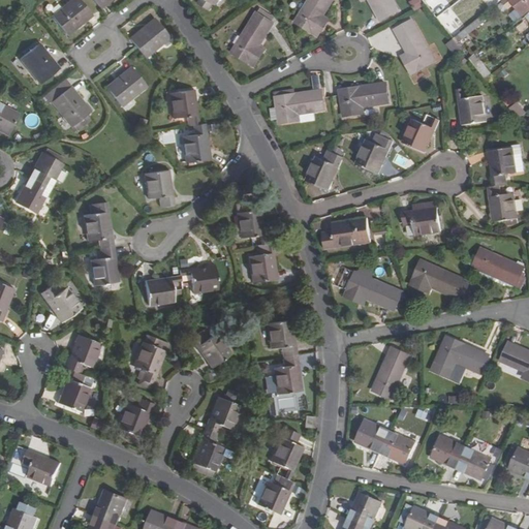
[(81,0),(71,0),(52,17),(66,33),(78,25),(79,27),(94,14),(81,0)]
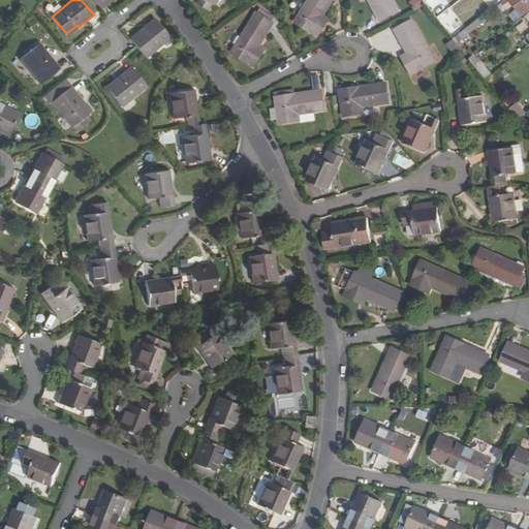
[(94,0),(102,9),(112,0),(94,0)]
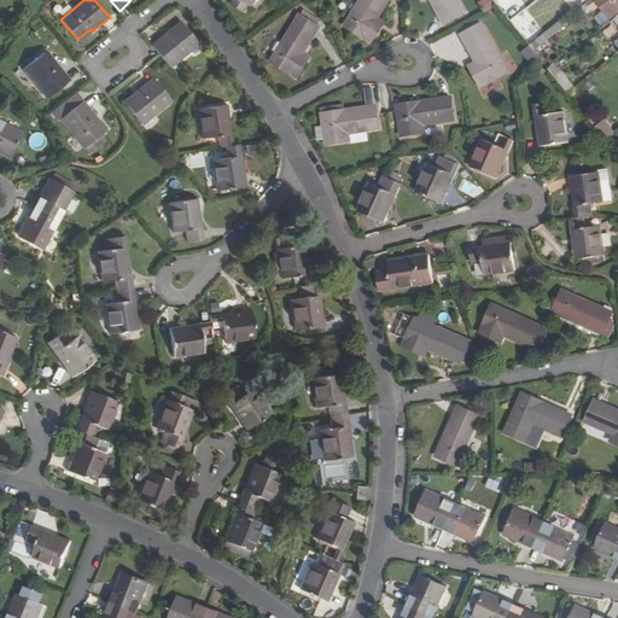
[(251,5),(242,0),(233,0),(231,4),(246,13),(251,5)]
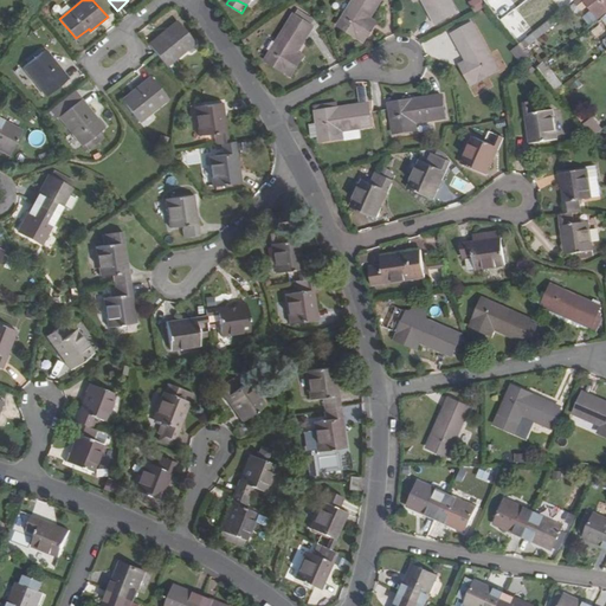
[(354,0),(339,25),(366,42),(374,27),(368,24),(371,19),(382,0),(354,0)]
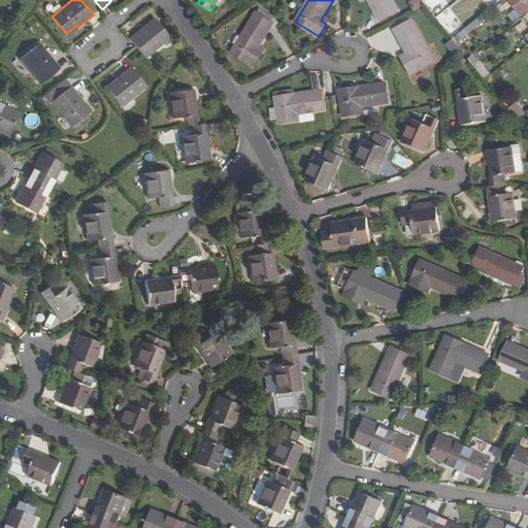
[(397,10),(391,0),(368,0),(380,20),(397,10)]
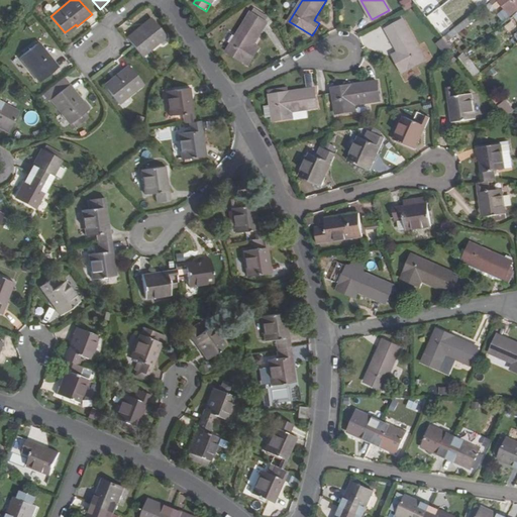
[(412,0),(402,0),(401,1),(407,10),(415,5),(412,0)]
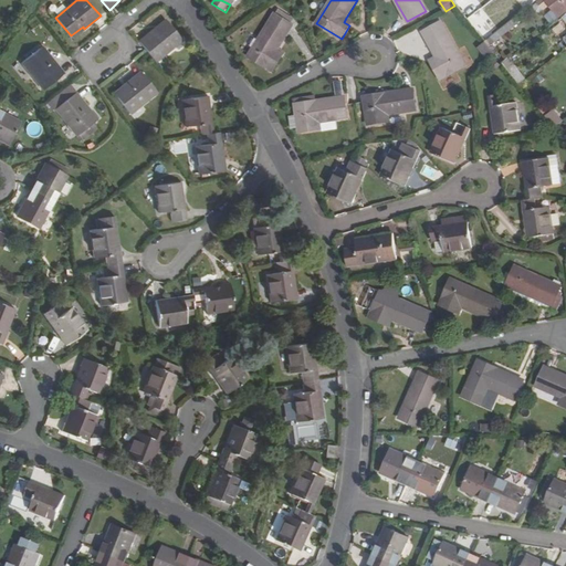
[(545,0),(537,0),(537,1),(537,2),(534,6),(534,8),(537,12),(540,12),(543,10),(544,11),(551,6),(545,0)]
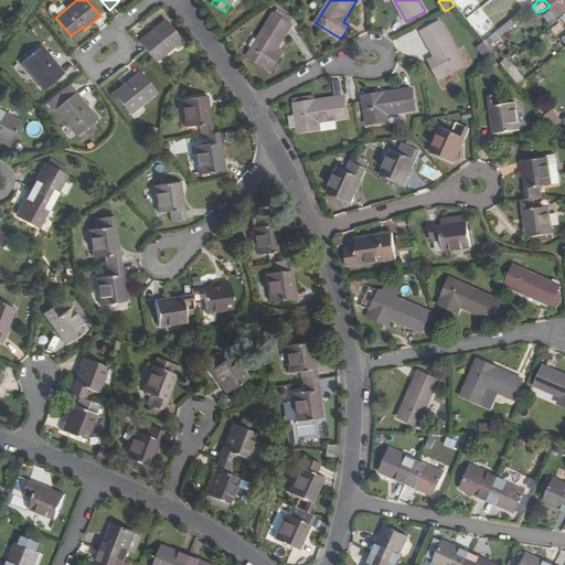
[(551,13),(554,10),(558,18),(564,12),(564,0),(544,0),(550,6),(551,7),(547,9),(551,13)]
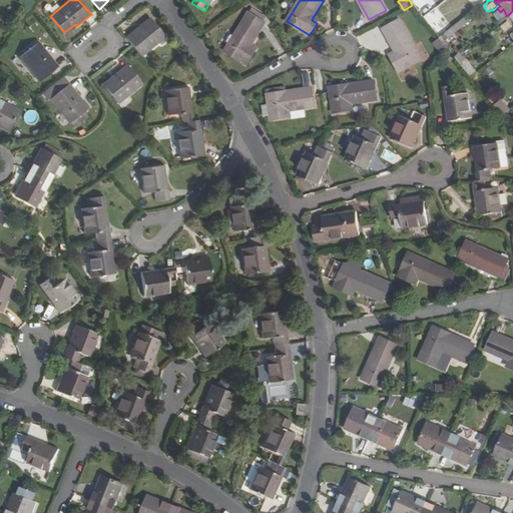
[(225,50),(247,64),(255,52),(249,49),(251,45),(266,23),(259,18),(261,14),(250,8),(225,50)]
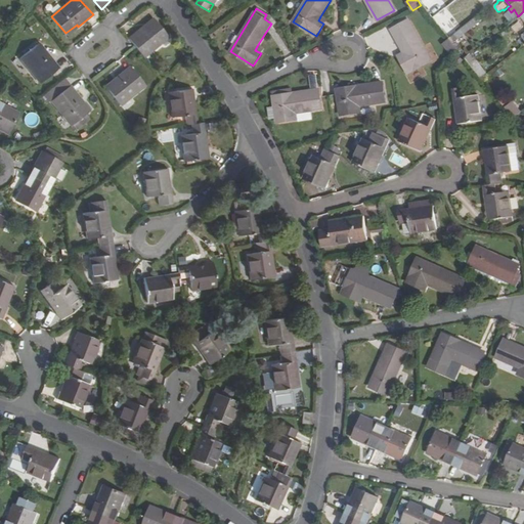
[(446,14),(440,18),(443,23),(449,18),(446,14)]
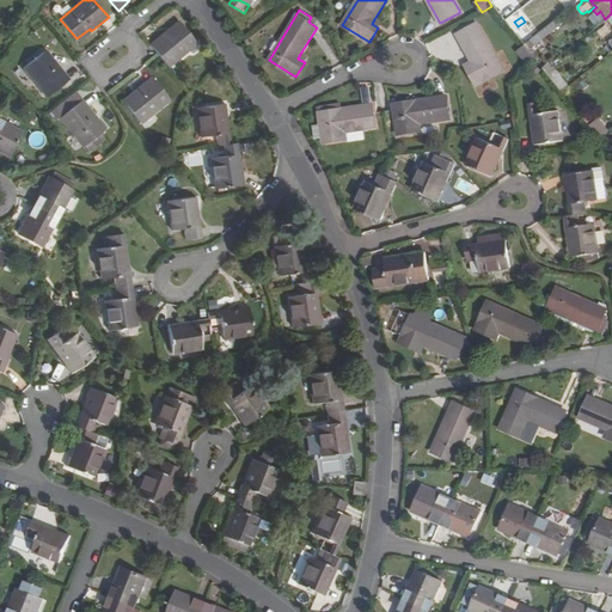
[(563,23),(560,17),(525,44),(528,49),(560,24),(561,25),(563,23)]
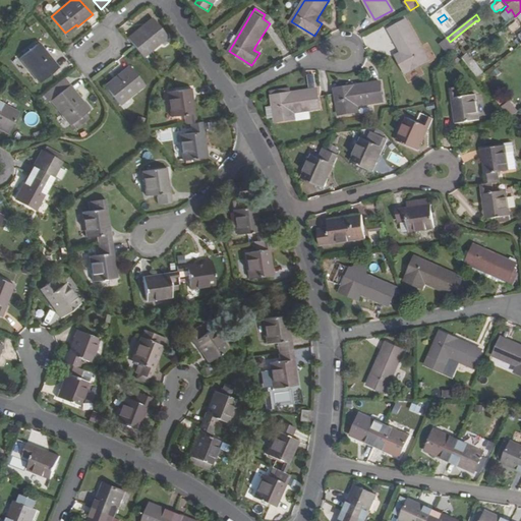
[(156,20),(154,18),(142,26),(145,29),(156,20)]
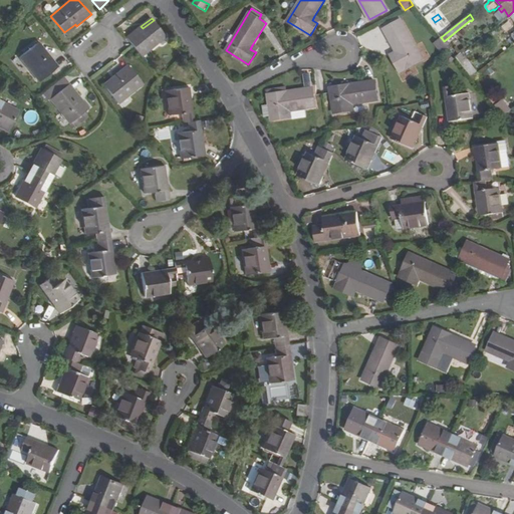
[(423,59),(402,19),(383,29),(397,51),(391,54),(401,72),(423,59)]
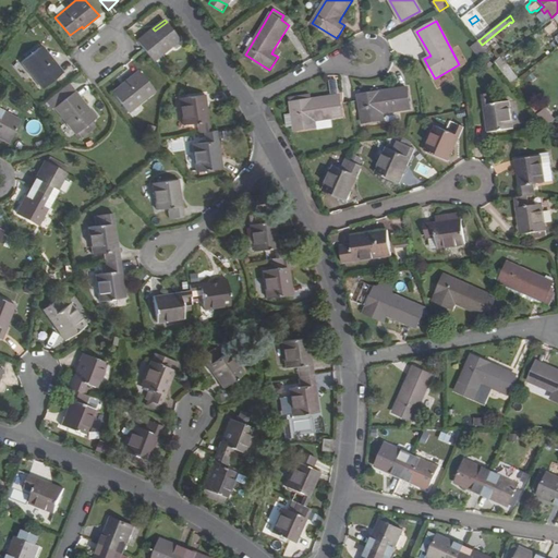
[(154,61),(181,39),(167,22),(155,31),(153,28),(137,40),(154,61)]
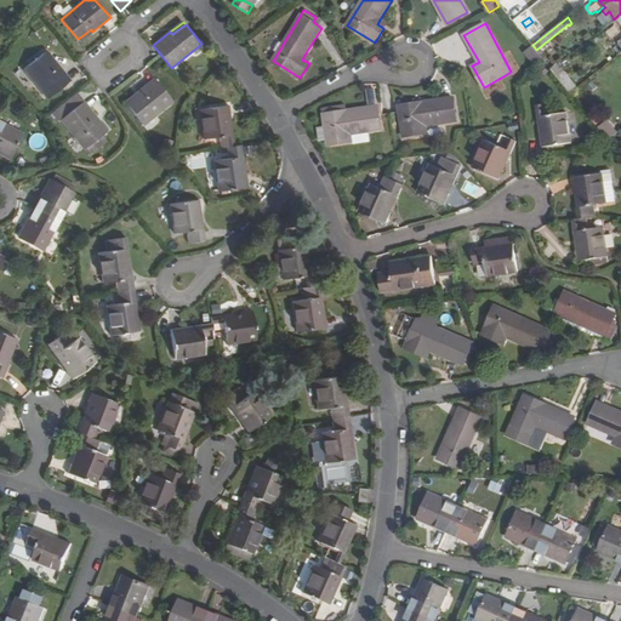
[(620,32),(619,26),(608,30),(611,39),(620,33),(620,32)]
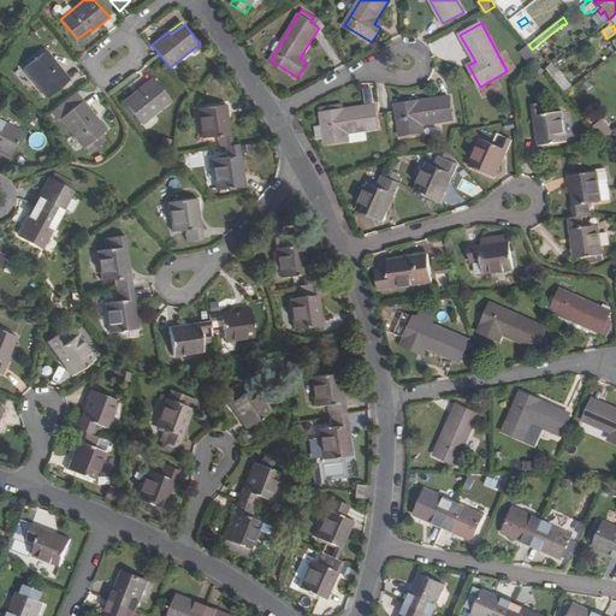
[(92,31),(90,29),(77,39),(78,42),(92,31)]
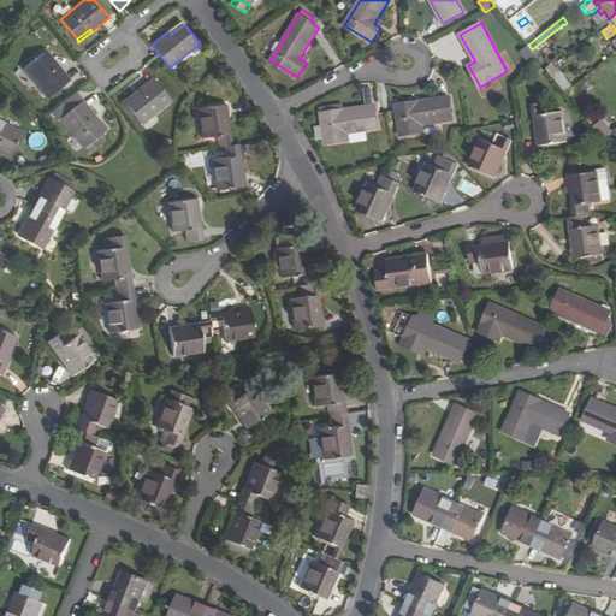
[(46,51),(43,53),(53,65),(57,63),(46,51)]
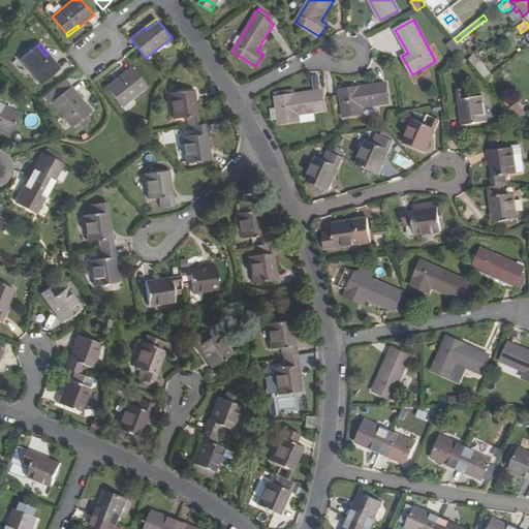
[(40,84),(60,68),(49,54),(45,56),(37,45),(20,58),(40,84)]
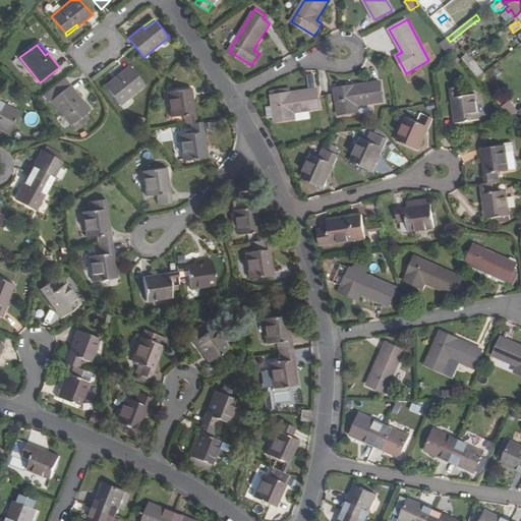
[(468,54),(463,58),(479,77),(484,73),(468,54)]
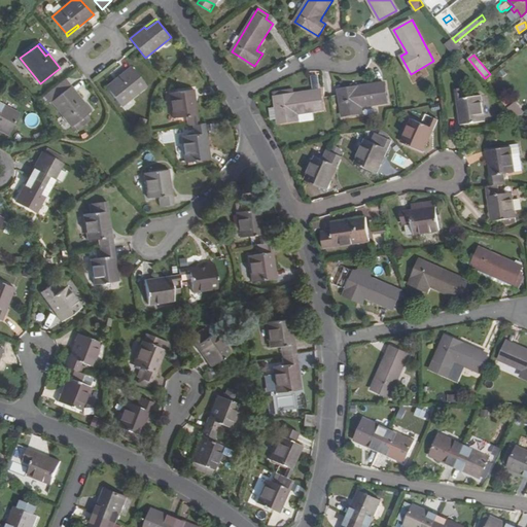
[(147,85),(132,67),(117,78),(119,80),(108,89),(123,105),(147,85)]
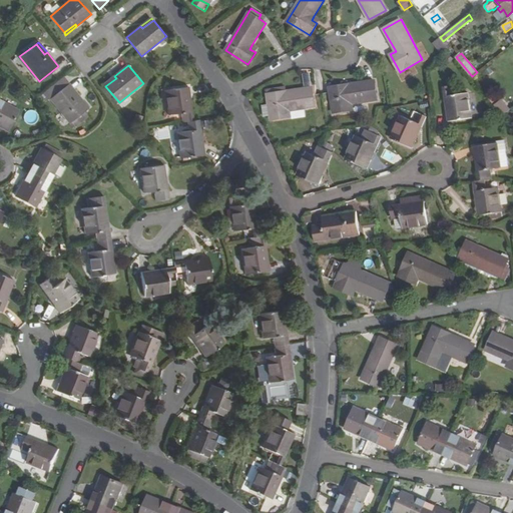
[(192,70),(185,74),(189,80),(195,77),(192,70)]
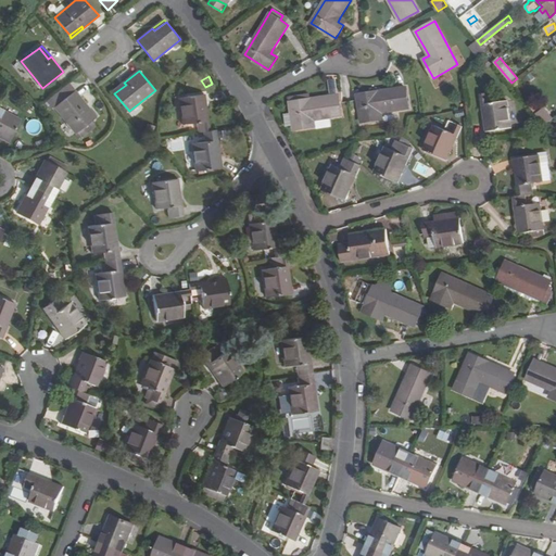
[(68,83),(46,100),(52,109),(54,106),(75,91),(75,90),(68,83)]
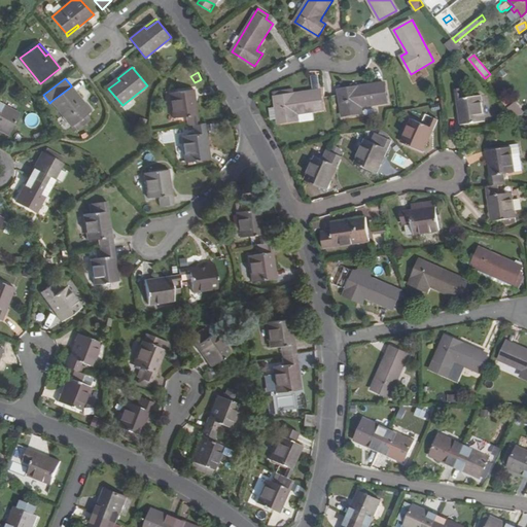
[(119,80),(117,78),(106,86),(108,89),(119,80)]
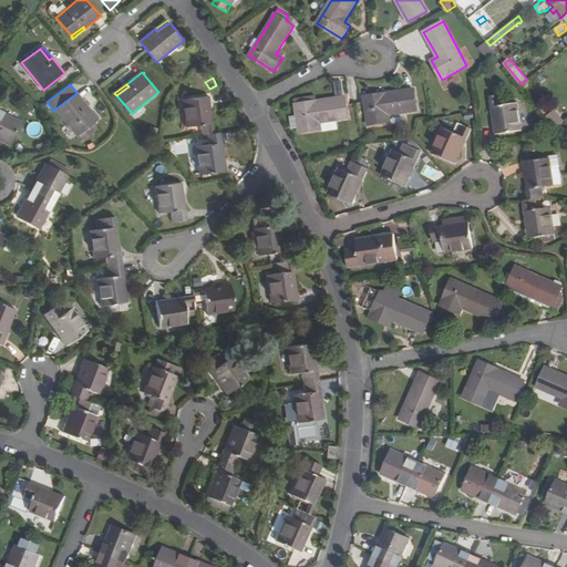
[(418,111),(414,90),(364,96),(369,124),(390,122),(389,115),(418,111)]
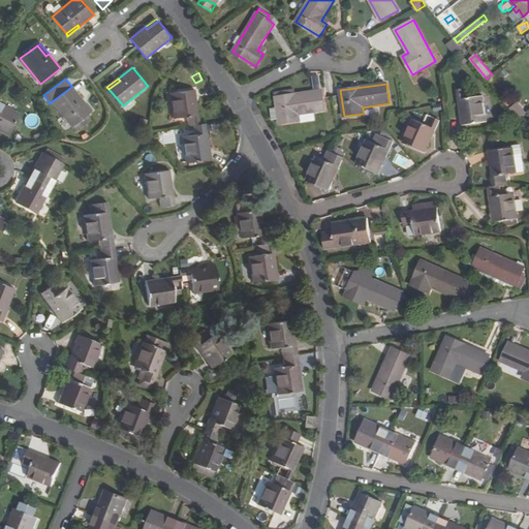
[(52,101),(72,127),(89,114),(81,102),(83,101),(71,87),(52,101)]
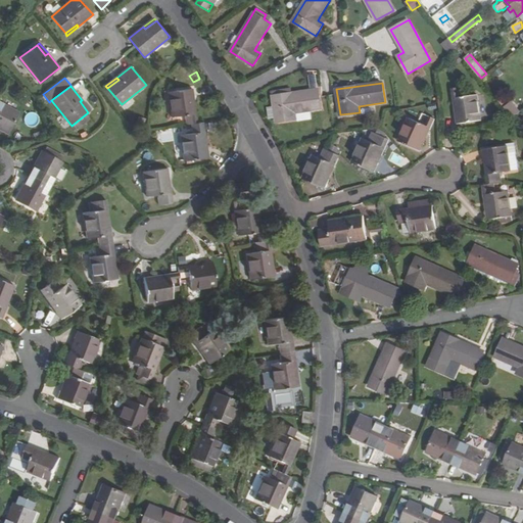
[(167,92),(172,117),(190,114),(198,113),(197,110),(193,111),(190,96),(195,96),(193,88),(167,92)]
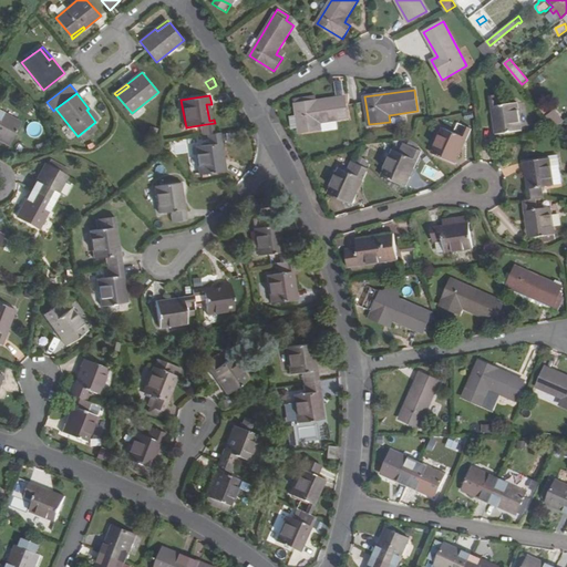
[(496,95),(488,96),(491,106),(498,105),(496,95)]
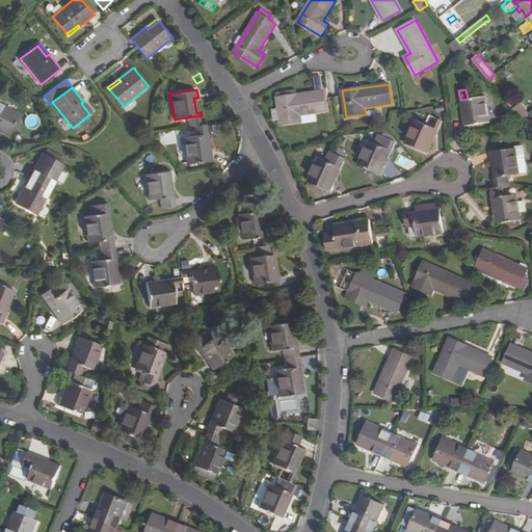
[(278,98),(280,108),(282,120),(282,125),(301,122),(300,114),(327,110),(324,90),(297,95),(278,98)]
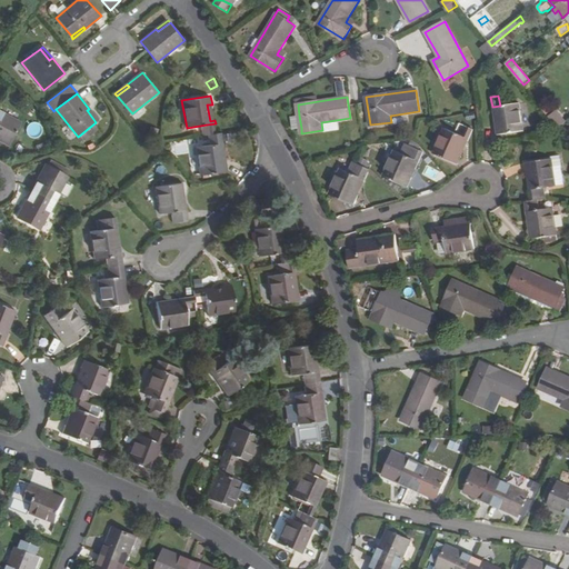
[(542,108),(548,115),(558,106),(552,99),(542,108)]
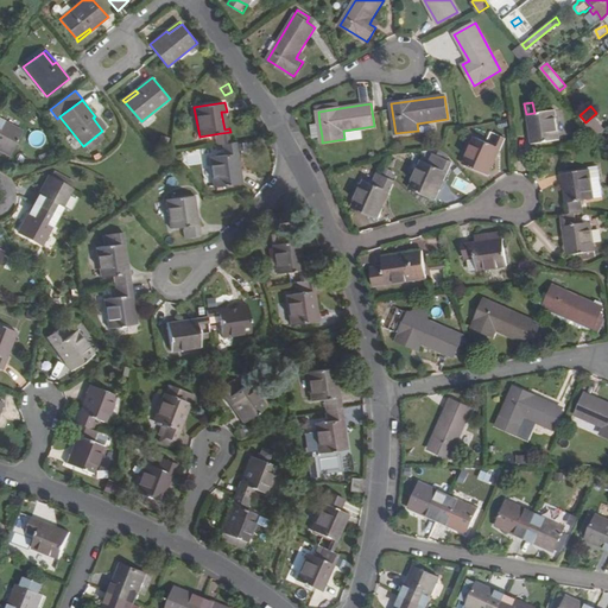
[(526,118),(531,118),(533,134),(529,135),(531,144),(561,139),(557,111),(534,113),(526,114),(526,118)]
